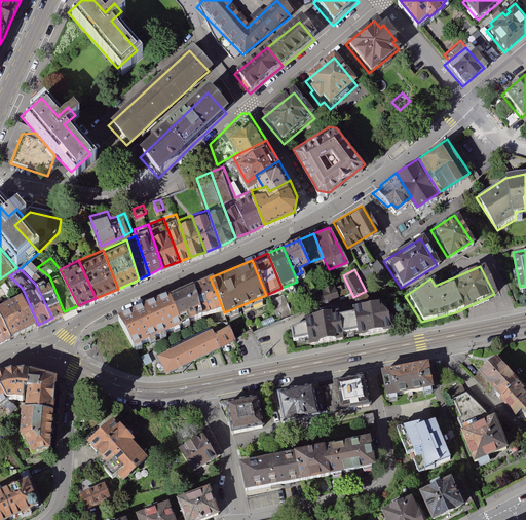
[(49,276),(35,284),(52,318),(64,311),(49,276)]
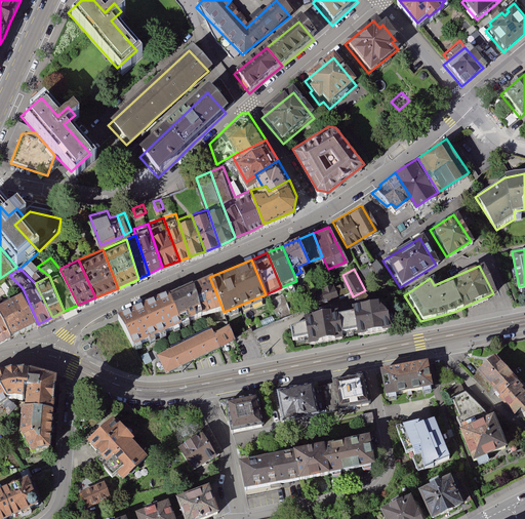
[(192,284),(204,312),(221,306),(209,277),(192,284)]
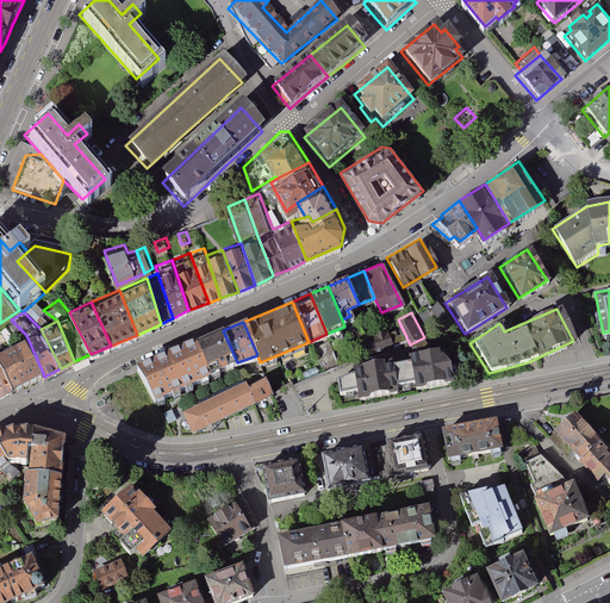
[(388,327),(365,334),(369,349),(393,341),(388,327)]
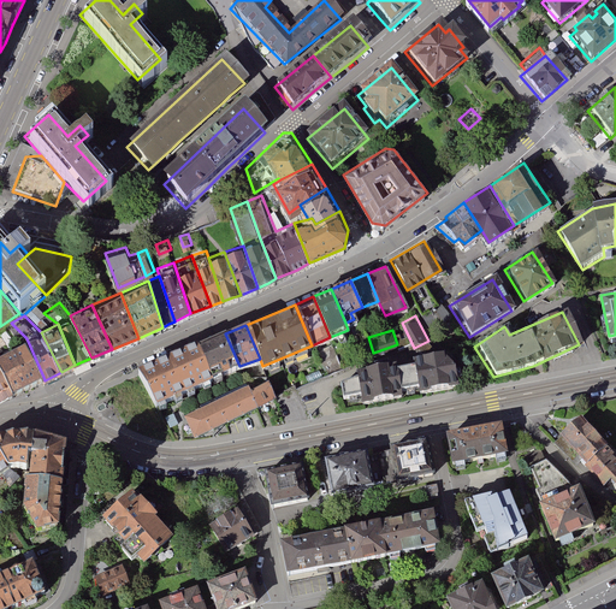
[(196,346),(209,379),(240,366),(225,333),(196,346)]
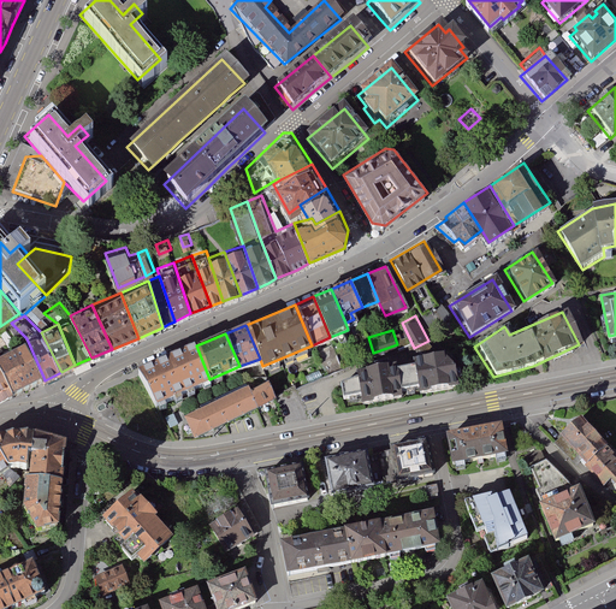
[(27,338),(0,352),(0,362),(13,392),(43,377),(27,338)]
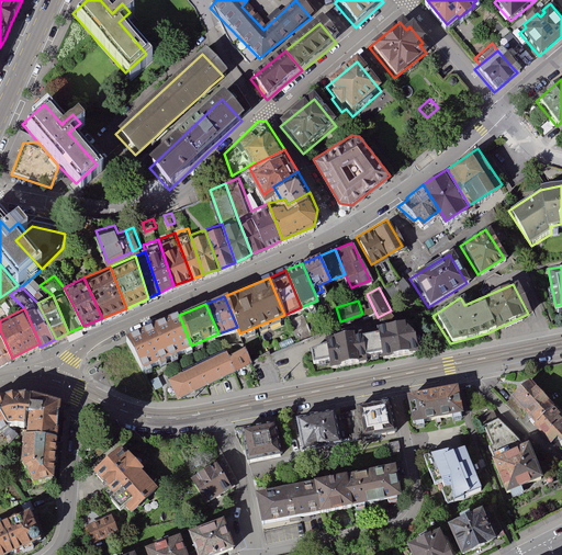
[(144,327),(126,335),(139,367),(191,346),(179,315),(178,313),(165,318),(144,327)]
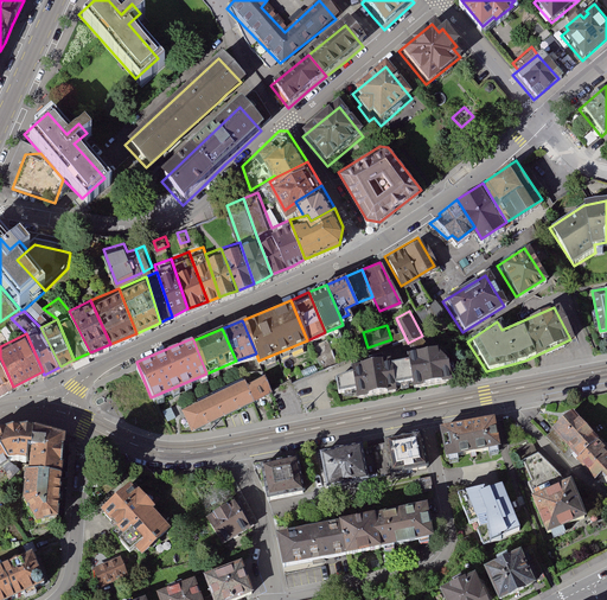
[(407,351),(408,358),(389,361),(393,381),(411,377),(411,383),(452,377),(448,359),(435,346),(407,351)]
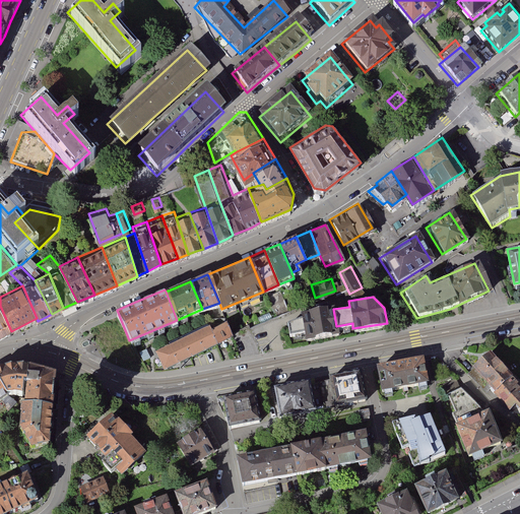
[(332,305),(300,311),(302,315),(287,319),(290,333),(304,330),(305,337),(337,331),(336,326),(333,309),(332,305)]
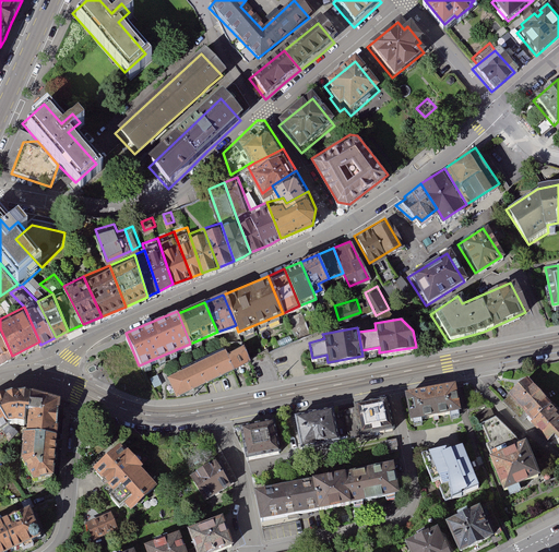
[(0,360),(6,358),(12,356),(0,328),(0,360)]
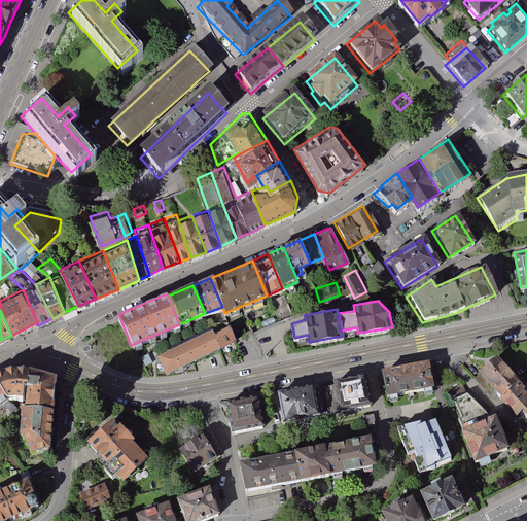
[(212,327),(157,353),(166,372),(236,339),(229,323),(214,331),(212,327)]
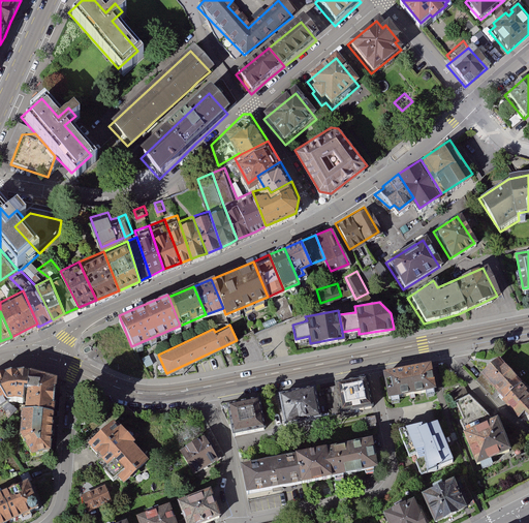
[(528,387),(498,356),(477,375),(501,400),(503,397),(519,412),(525,406),(528,410),(528,387)]
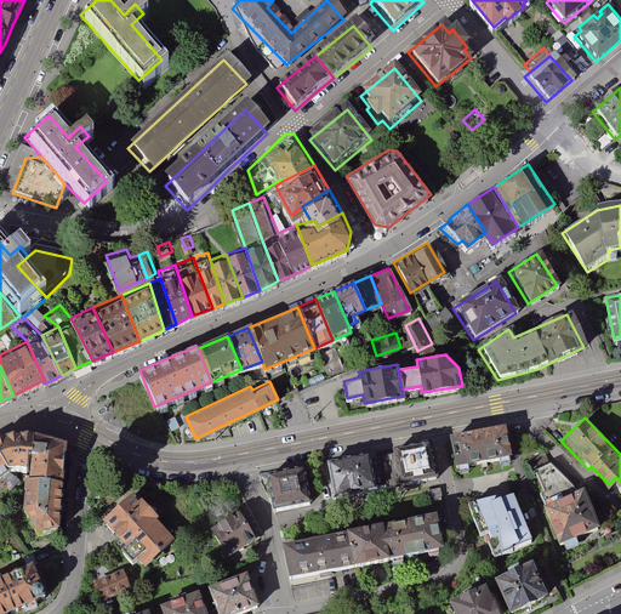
[(505,422),(449,435),(455,465),(512,453),(505,422)]
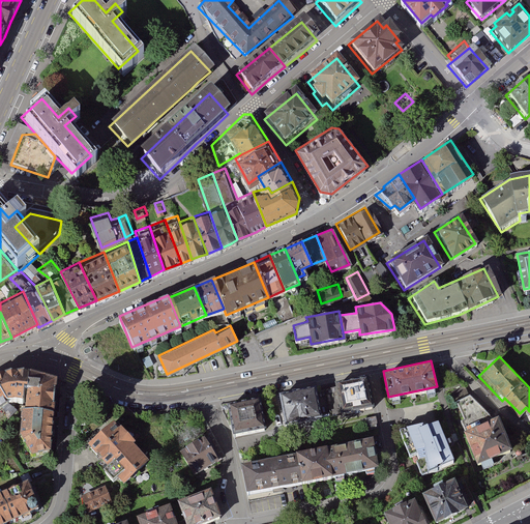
[(0,374),(0,390),(5,399),(22,399),(22,385),(27,385),(28,373),(16,372),(11,372),(0,374)]
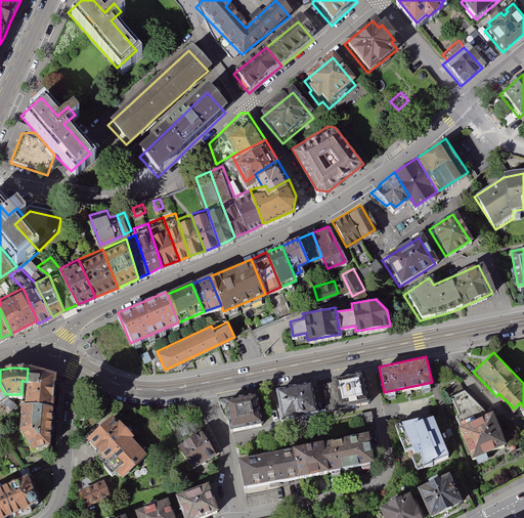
[(41,371),(28,369),(27,381),(24,403),(52,407),(53,388),(55,374),(41,371)]
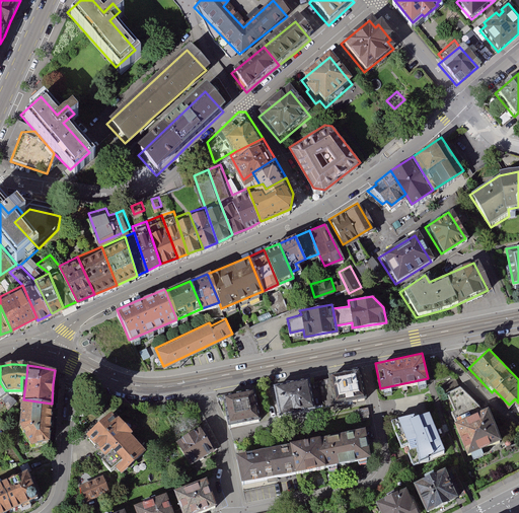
[(360,367),(324,372),(326,388),(331,387),(334,400),(364,395),(360,367)]
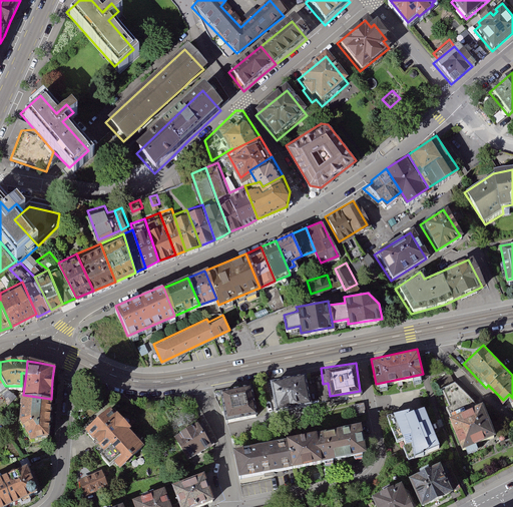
[(304,373),(271,380),(277,409),(310,402),(304,373)]
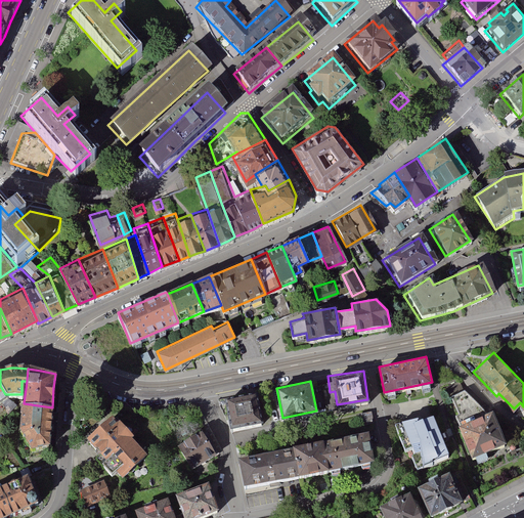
[(0,403),(0,404),(7,416),(16,405),(7,397),(5,394),(0,386),(0,403)]
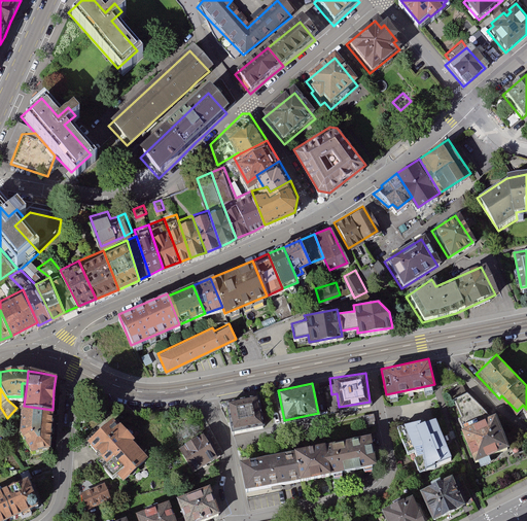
[(257,393),(225,400),(232,429),(264,423),(257,393)]
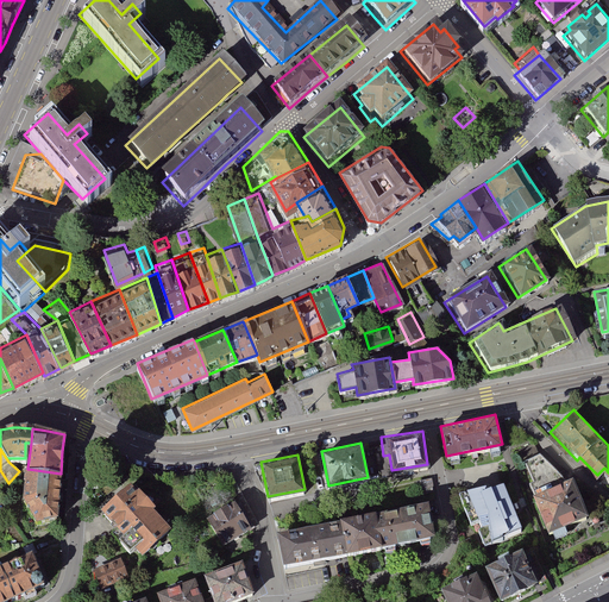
[(58,491),(61,474),(27,469),(23,469),(22,499),(35,521),(57,516),(58,491)]
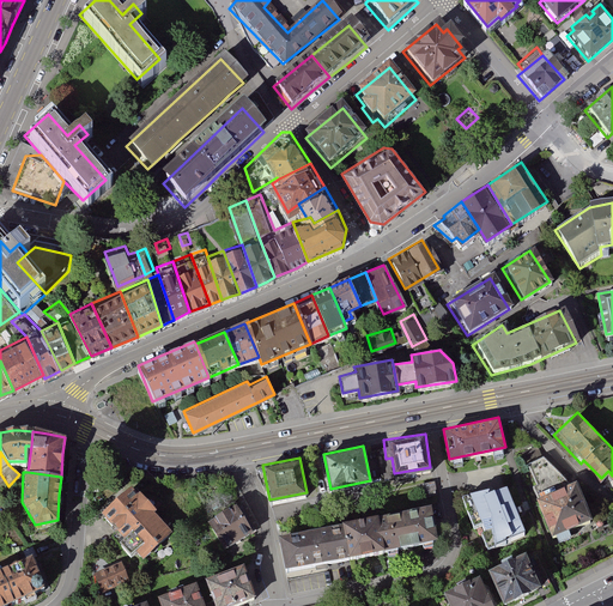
[(574,480),(535,498),(552,535),(592,517),(574,480)]
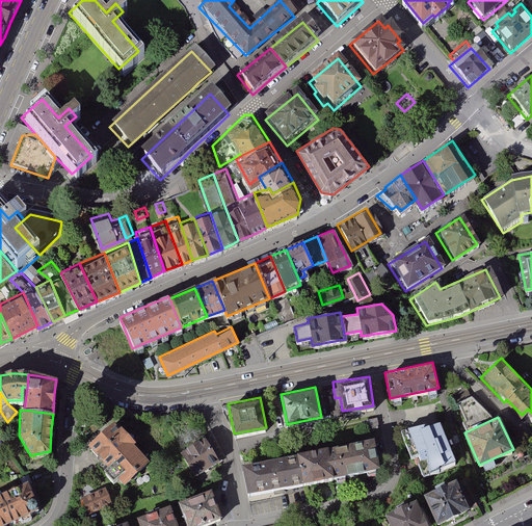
[(112,420),(86,444),(124,484),(150,459),(112,420)]
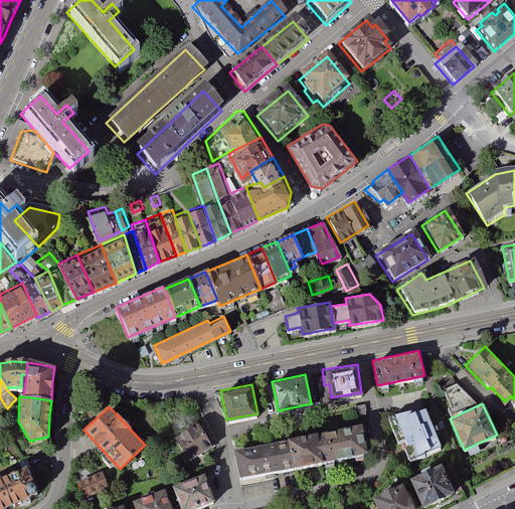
[(424,408),(389,414),(410,459),(441,447),(424,408)]
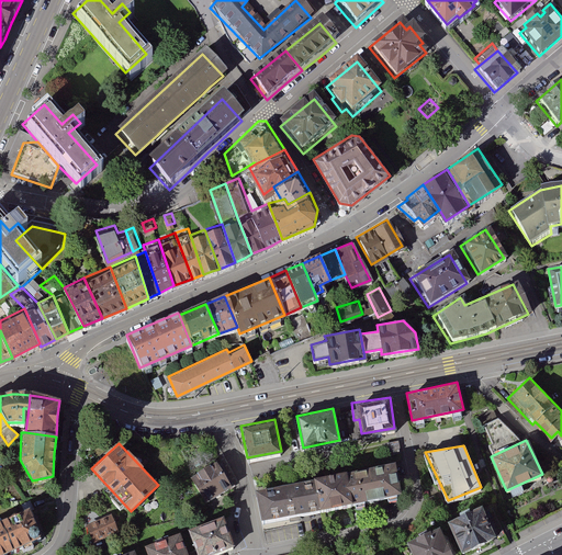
[(216,460),(190,475),(205,500),(232,485),(216,460)]
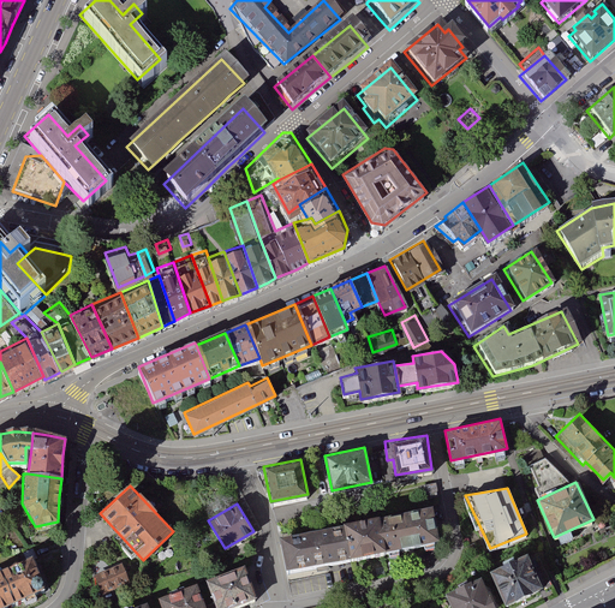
[(430,506),(278,536),(284,570),(437,540),(430,506)]
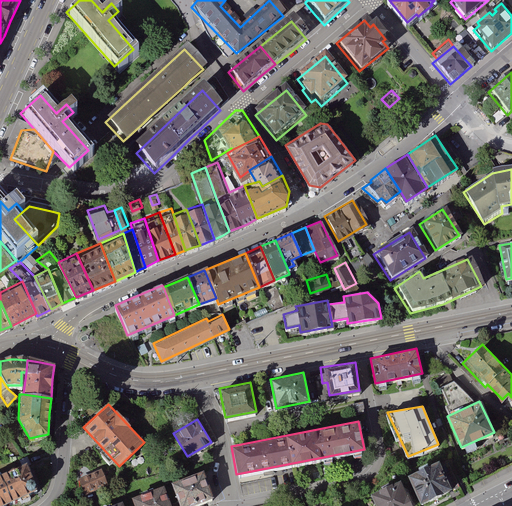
[(438,461),(406,476),(420,503),(451,488),(438,461)]
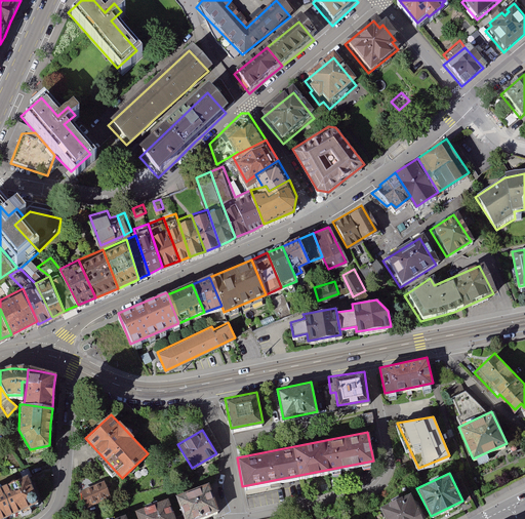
[(25,476),(0,487),(0,518),(37,503),(25,476)]
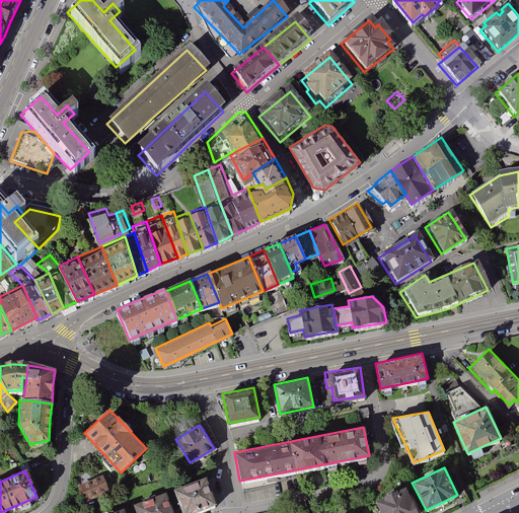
[(103,472),(79,483),(86,499),(110,489),(103,472)]
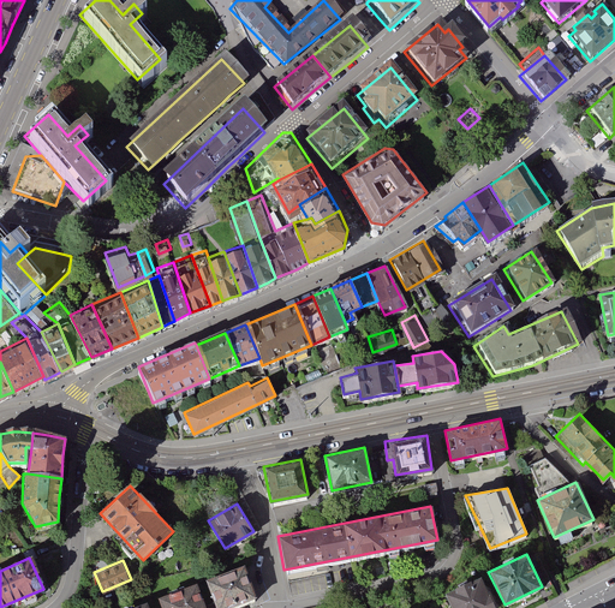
[(244,564),(204,579),(215,607),(226,607),(256,596),(244,564)]
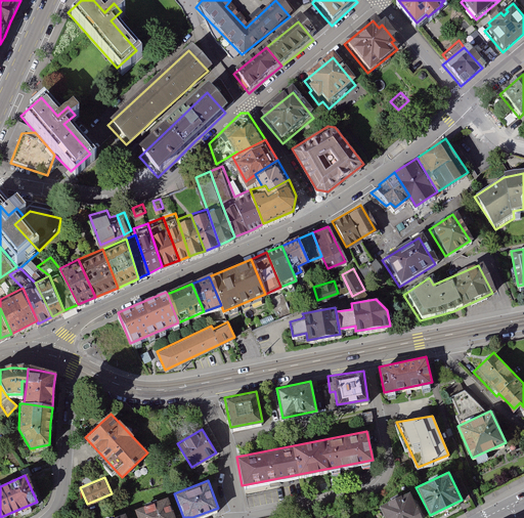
[(422,517),(408,490),(378,505),(384,517),(422,517)]
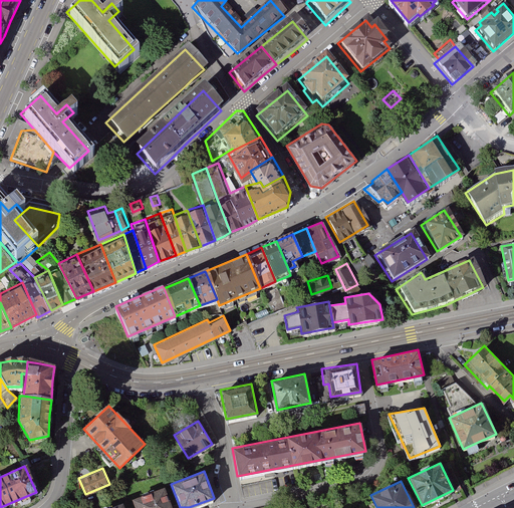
[(171,507),(164,487),(131,499),(134,507),(171,507)]
